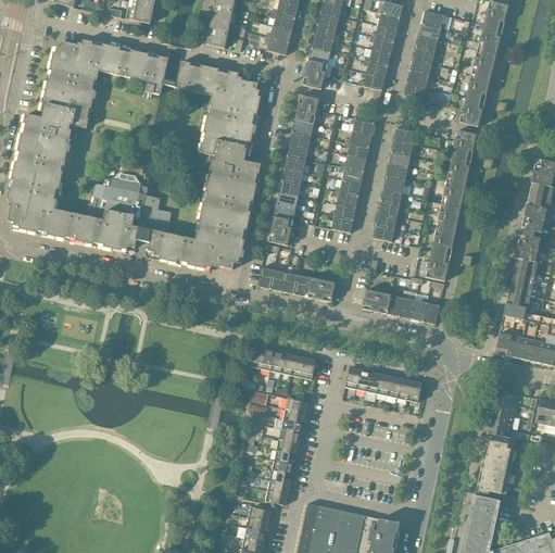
[(134,0),(130,19),(129,19),(150,23),(155,0),(134,0)]
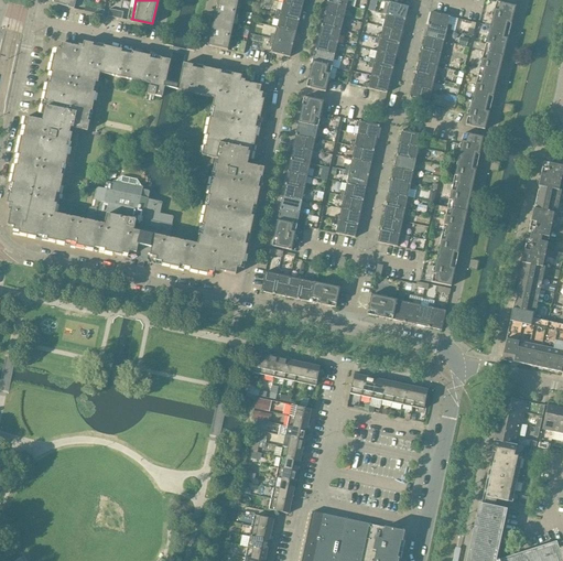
[(217,0),(214,19),(234,23),(239,0),(217,0)]
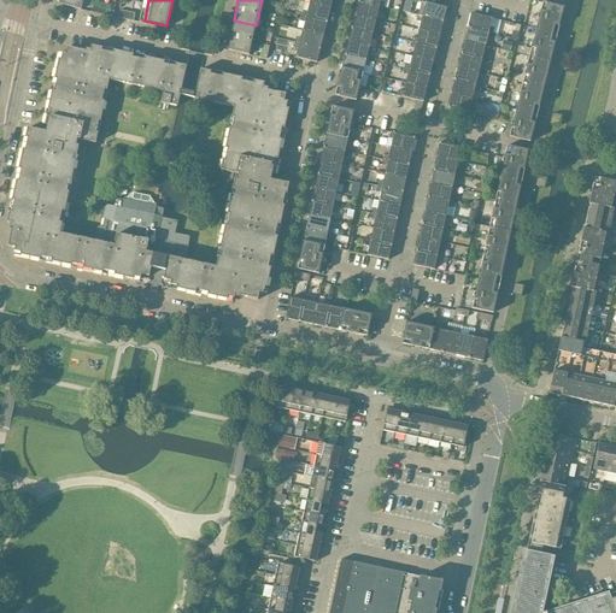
[(359,0),(356,12),(376,17),(379,9),(383,10),(385,5),(364,0),(359,0)]
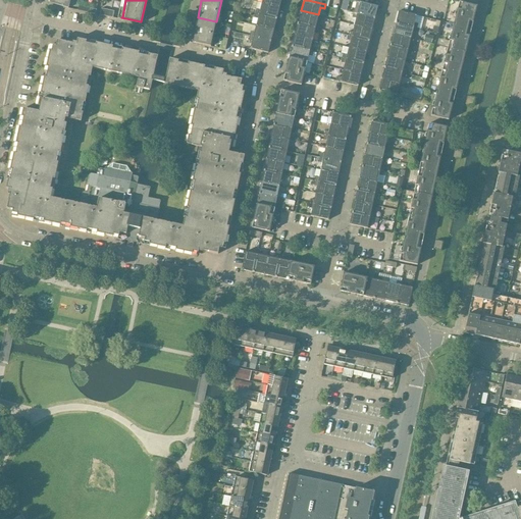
[(375,16),(378,4),(360,0),(359,7),(355,6),(355,7),(354,10),(375,16)]
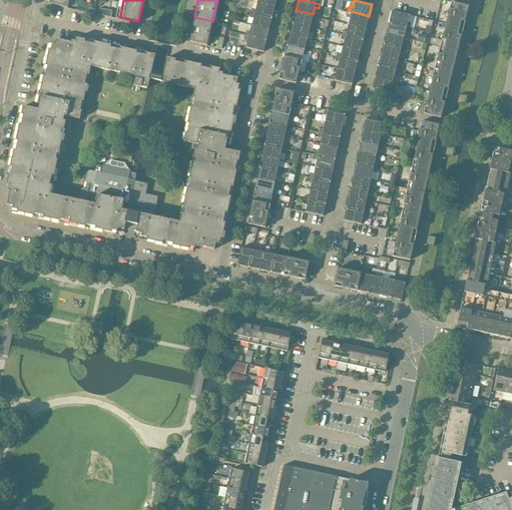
[(452,0),(446,22),(464,26),(469,4),(455,0),(452,0)]
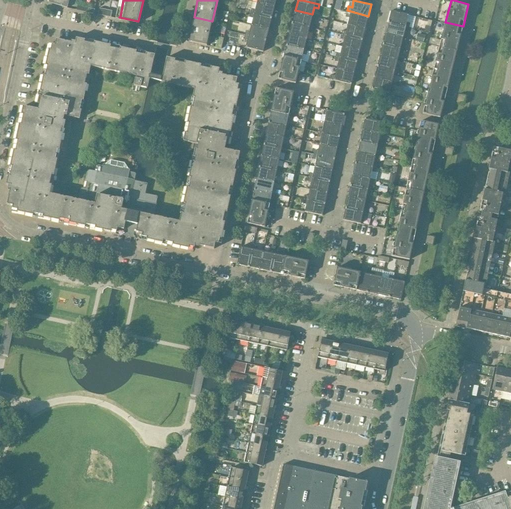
[(275,5),(257,1),(255,7),(252,6),(251,11),(272,16),(275,5)]
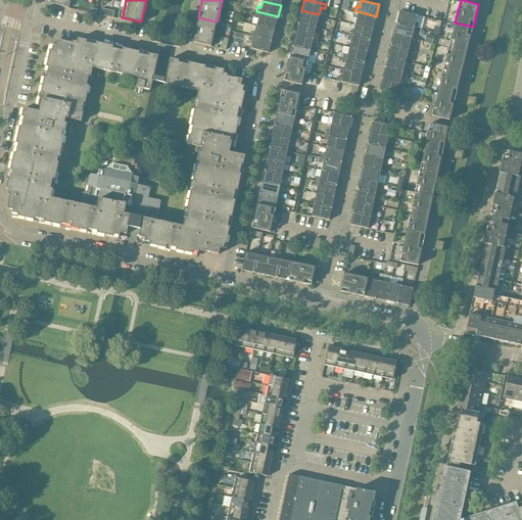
[(115,9),(102,6),(101,12),(113,15),(115,9)]
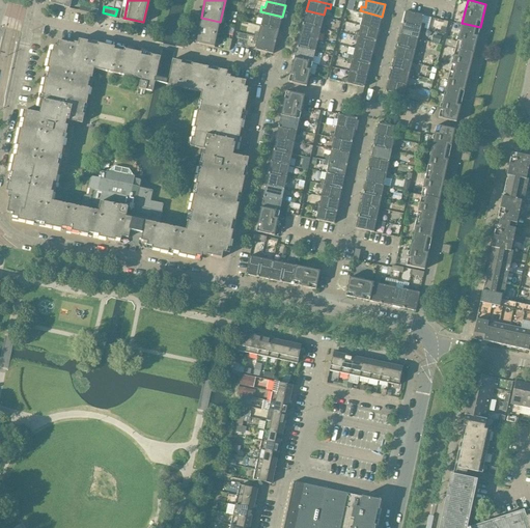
[(406,9),(402,21),(425,26),(426,22),(422,21),(424,14),(406,9)]
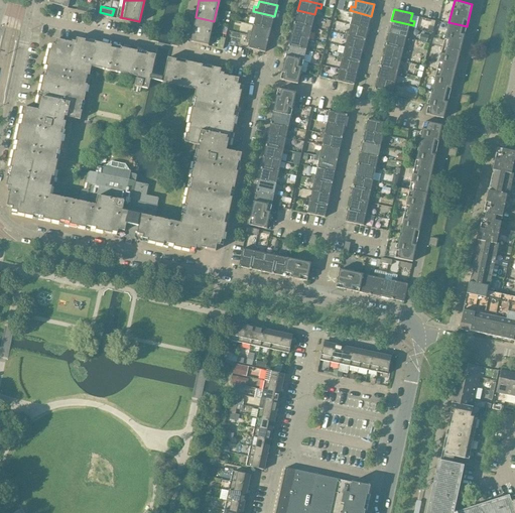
[(297,10),(294,21),(315,26),(316,22),(313,21),(314,14),(297,10)]
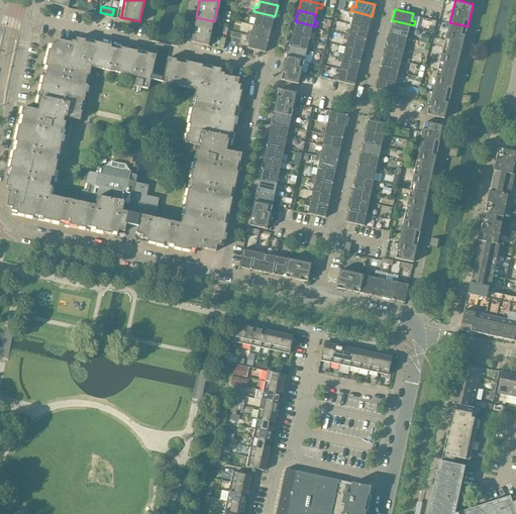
[(369,27),(372,16),(350,10),(349,14),(349,15),(352,16),(351,22),(369,27)]
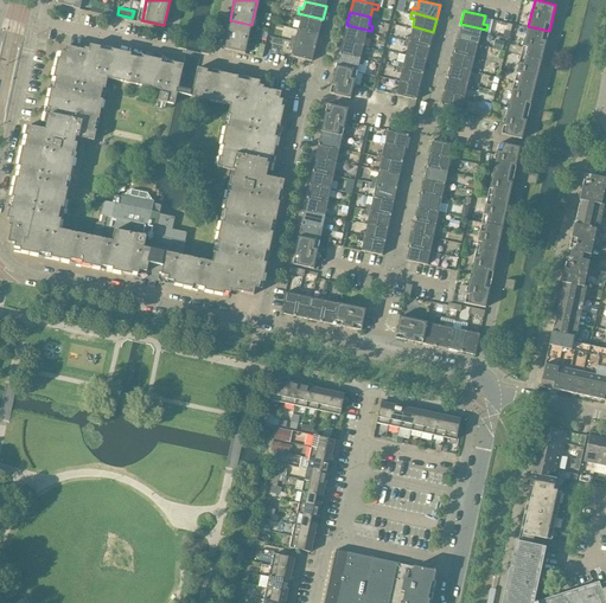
[(323,19),(298,13),(297,18),(300,19),(299,27),(319,32),(323,19)]
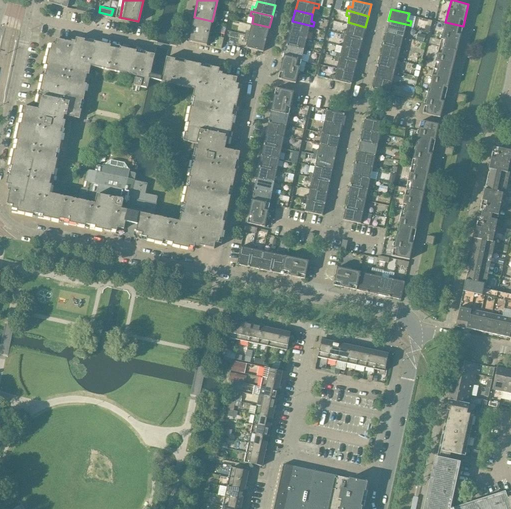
[(194,17),(189,39),(207,43),(212,21),(194,17)]
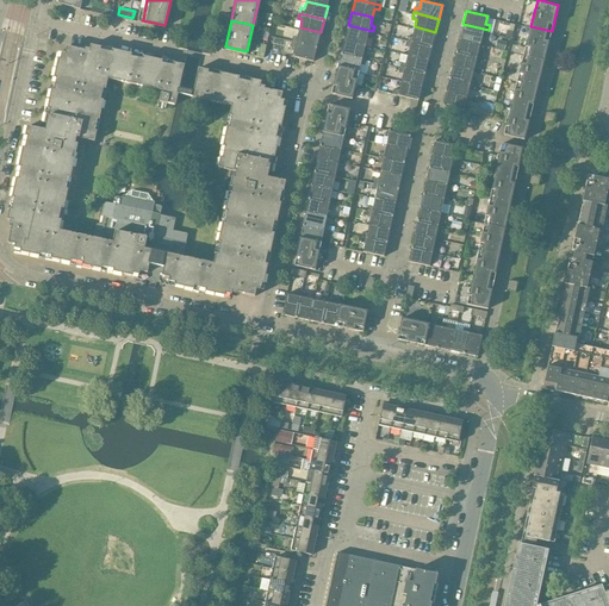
[(489,30),(463,24),(460,37),(480,43),(483,35),(486,36),(489,30)]
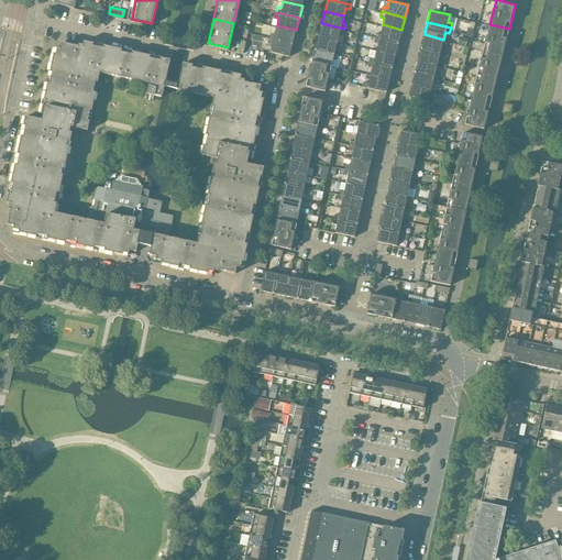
[(321,23),(318,35),(338,41),(340,33),(343,34),(344,29),(321,23)]
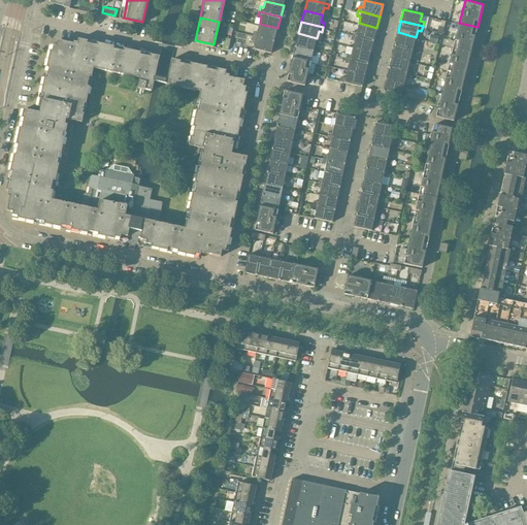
[(376,28),(359,23),(357,30),(354,29),(353,33),(374,39),(376,28)]
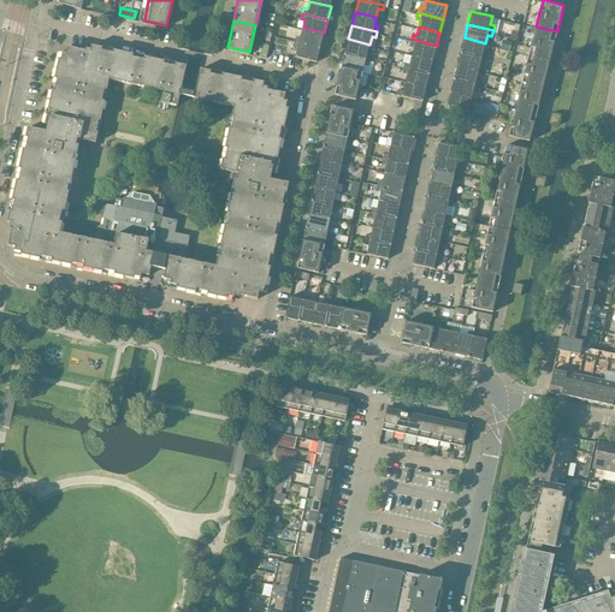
[(536,27),(530,53),(550,59),(557,31),(536,27)]
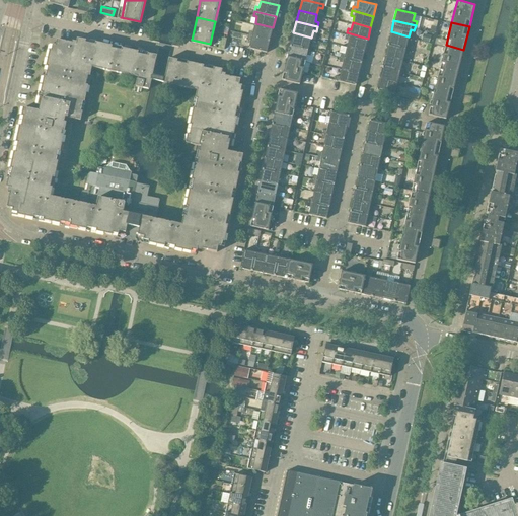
[(273,27),(255,23),(253,29),(249,29),(248,33),(270,39),(273,27)]
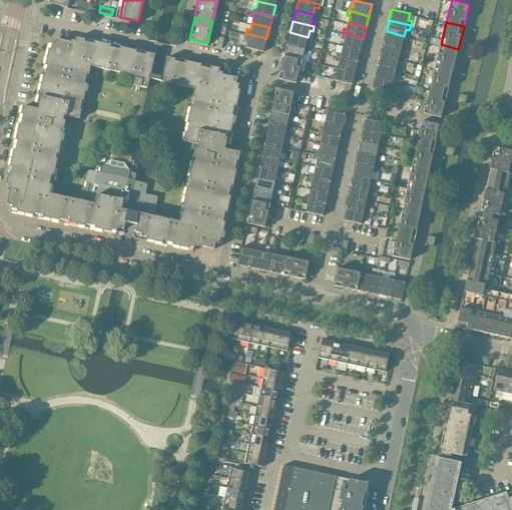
[(404,36),(387,31),(384,42),(405,47),(406,43),(403,42),(404,36)]
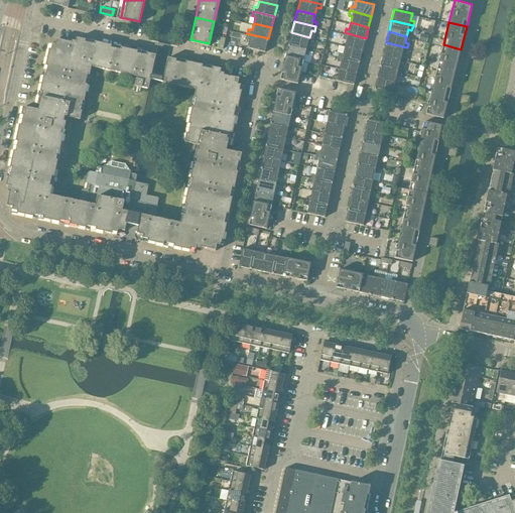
[(307,43),(309,37),(291,32),(289,43),(310,48),(311,44),(307,43)]
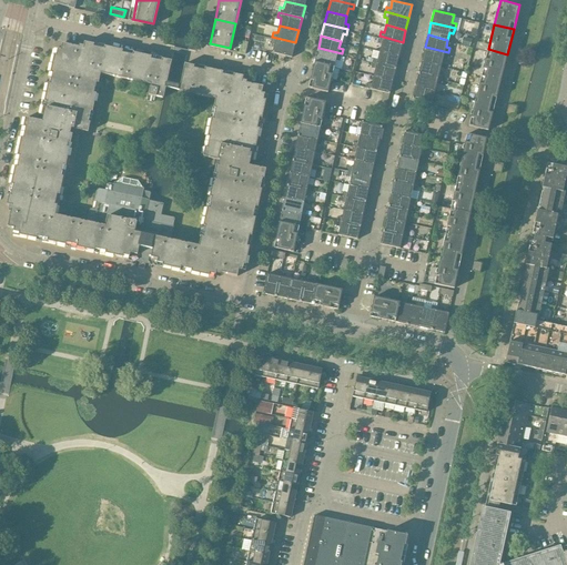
[(403,42),(380,36),(378,41),(382,42),(380,49),(400,54),(403,42)]
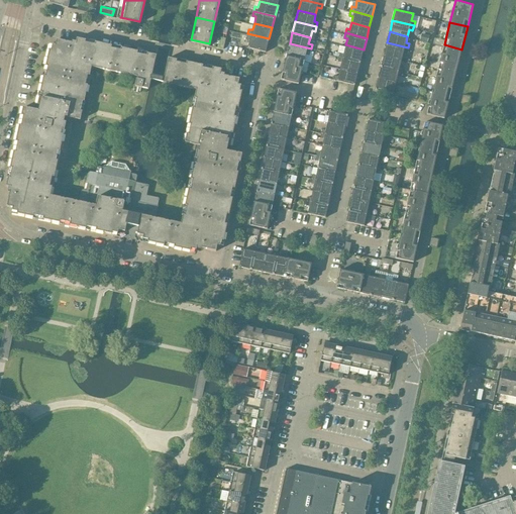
[(269,38),(247,33),(246,37),(250,38),(248,45),(266,50),(269,38)]
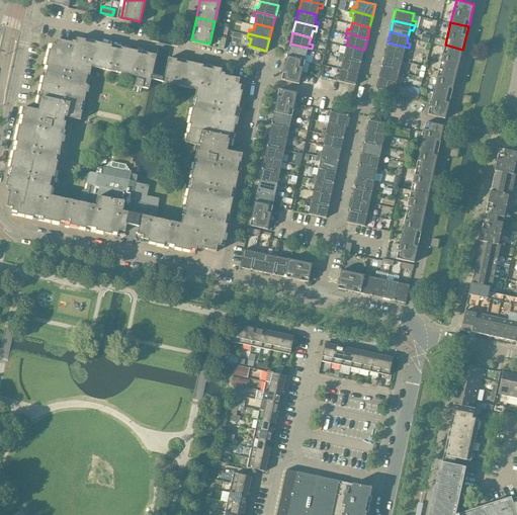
[(65,129),(67,120),(65,120),(66,114),(81,118),(83,109),(81,109),(83,99),(85,100),(88,83),(86,83),(88,73),(90,74),(92,65),(138,75),(136,84),(137,85),(149,87),(150,87),(157,54),(148,52),(148,54),(139,52),(139,50),(122,46),(121,48),(112,46),(112,44),(96,40),(95,43),(86,40),(86,38),(78,36),(76,41),(57,37),(56,44),(53,43),(52,48),(50,48),(47,64),(49,64),(47,74),(45,74),(40,90),(42,91),(41,95),(39,94),(37,103),(40,103),(38,108),(23,105),(22,113),(24,114),(21,124),(19,123),(16,140),(18,141),(16,150),(14,150),(10,166),(12,166),(10,176),(8,176),(7,184),(11,185),(7,204),(13,206),(12,209),(18,210),(17,212),(33,216),(34,213),(45,216),(44,218),(61,222),(61,220),(71,222),(70,224),(79,226),(86,227),(87,225),(97,228),(96,230),(112,233),(113,231),(118,232),(119,229),(124,230),(145,234),(144,237),(149,239),(149,241),(165,244),(165,242),(175,244),(175,246),(191,250),(191,248),(197,249),(197,246),(217,250),(219,244),(222,244),(223,239),(225,239),(228,223),(226,223),(228,212),(230,213),(234,197),(232,196),(234,186),(236,187),(239,171),(237,170),(239,161),(241,161),(243,152),(228,149),(229,144),(231,145),(233,137),(231,136),(232,132),(234,132),(237,115),(235,115),(238,105),(240,105),(243,89),(241,89),(242,83),(239,83),(240,77),(222,73),(223,68),(213,66),(212,68),(203,66),(203,64),(187,60),(187,62),(181,61),(177,83),(197,87),(195,96),(197,96),(195,106),(193,105),(189,122),(191,122),(189,133),(187,132),(185,141),(200,144),(199,149),(197,149),(196,156),(197,157),(196,162),(194,161),(191,177),(193,178),(191,188),(189,187),(185,203),(187,204),(185,213),(183,213),(182,222),(156,217),(160,197),(159,195),(159,196),(149,194),(151,183),(137,180),(138,174),(137,173),(132,171),(132,170),(131,168),(131,169),(126,163),(113,160),(112,160),(106,164),(106,163),(104,164),(104,166),(100,166),(100,165),(99,165),(97,165),(97,170),(97,171),(90,170),(87,181),(88,182),(86,188),(84,188),(82,189),(80,200),(51,194),(53,185),(51,185),(53,175),(55,176),(59,159),(57,159),(59,149),(61,150),(64,133),(62,133),(63,129),(65,129)]
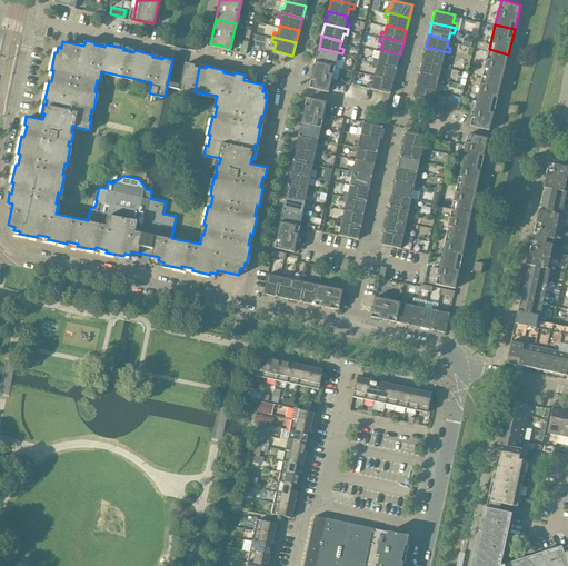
[(449,52),(426,47),(422,59),(442,65),(445,57),(448,58),(449,52)]
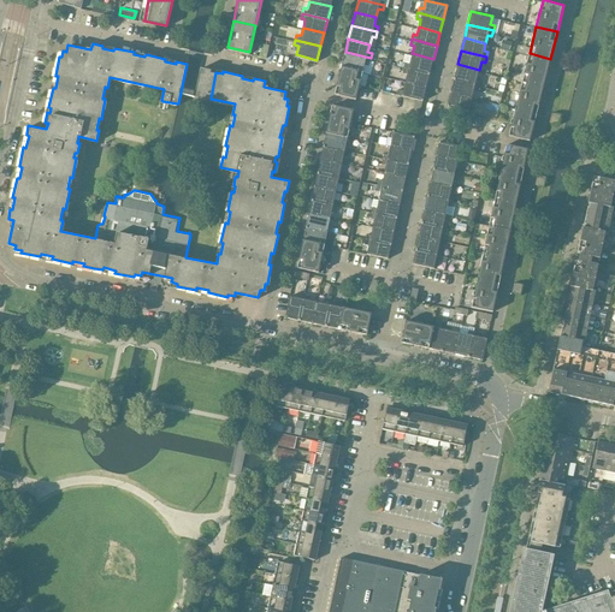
[(370,63),(371,58),(346,52),(342,65),(362,71),(365,63),(370,64),(370,63)]
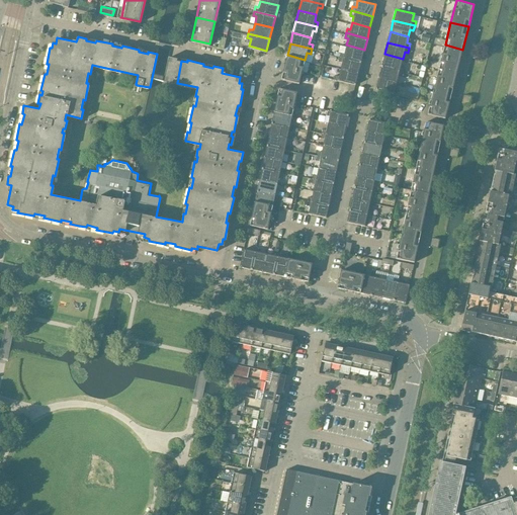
[(364,50),(346,45),(345,52),(341,51),(340,56),(361,61),(364,50)]
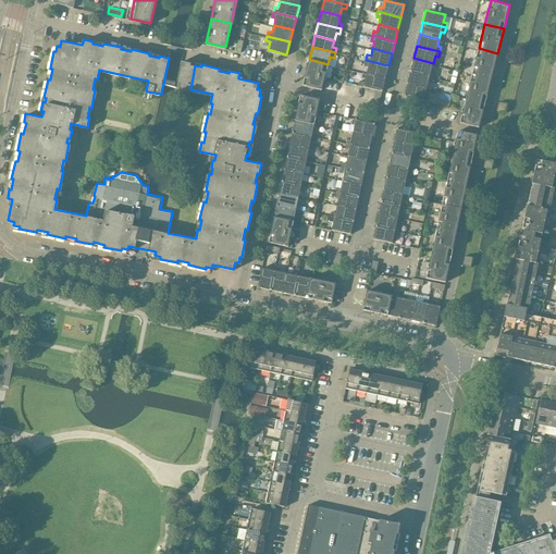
[(479,48),(472,73),(492,77),(497,53),(479,48)]
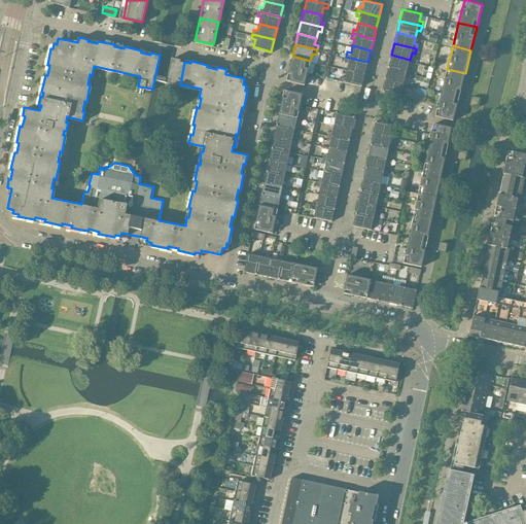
[(489,59),(491,50),(484,49),(482,57),(489,59)]
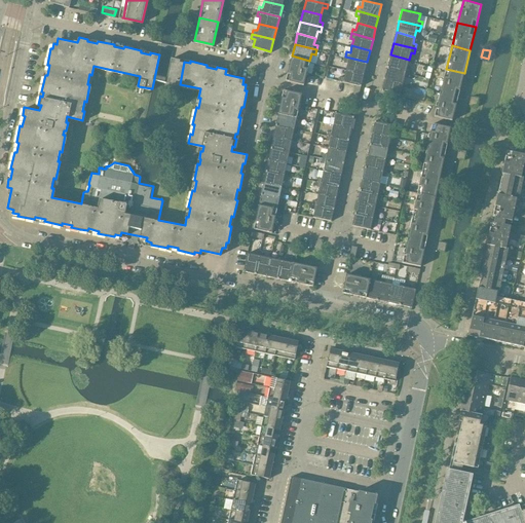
[(390,54),(387,66),(410,72),(411,67),(407,66),(409,60),(390,54)]
